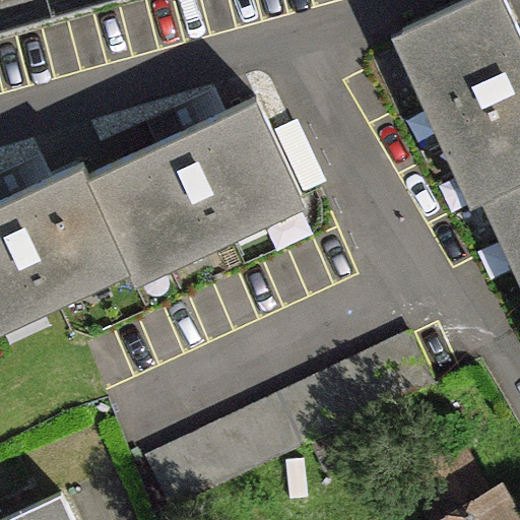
[(519,36),(503,0),(463,0),(387,37),(466,203),(482,196),(519,275),(519,36)]
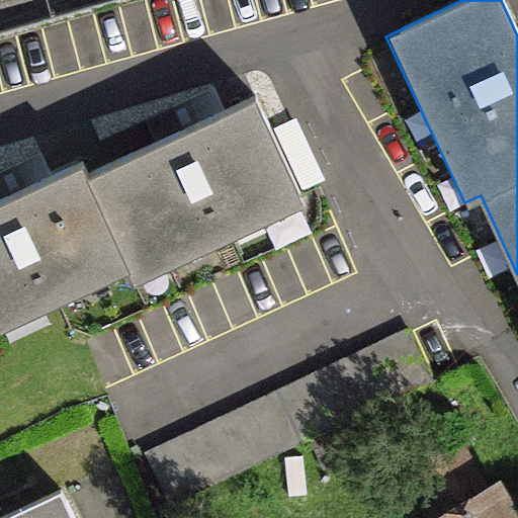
[(0,333),(126,273),(132,283),(304,202),(251,92),(80,173),(74,160),(0,194),(0,333)]
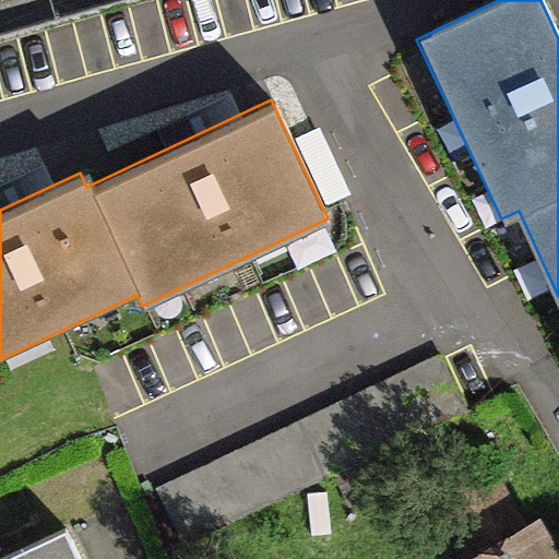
[(186,549),(466,415),(436,353),(155,487),(186,549)]
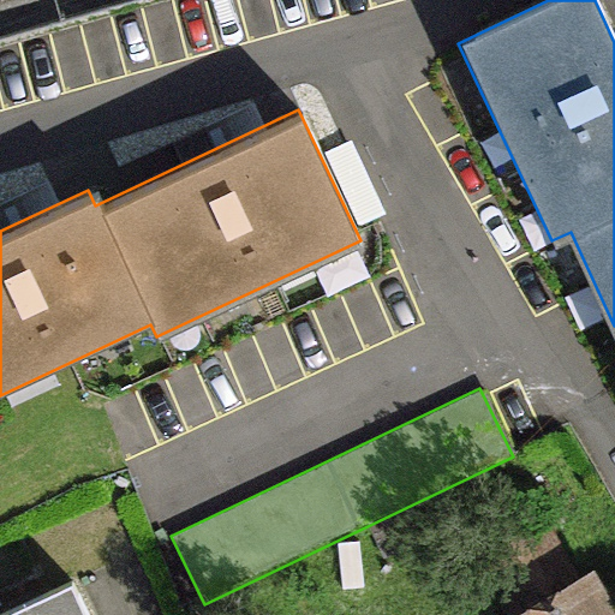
[(614,614),(583,562),(494,614),(614,614)]
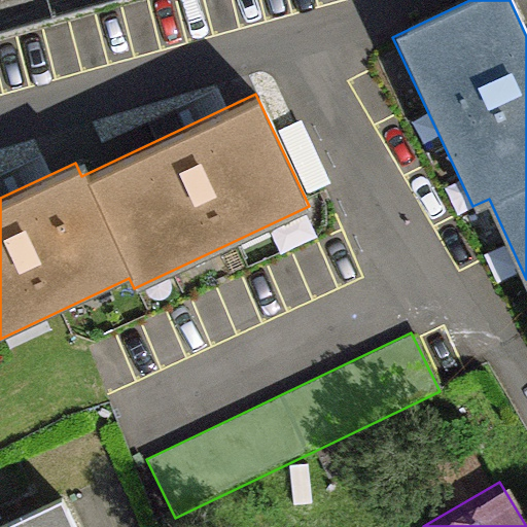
[(73,526),(61,499),(0,525),(0,526),(73,526)]
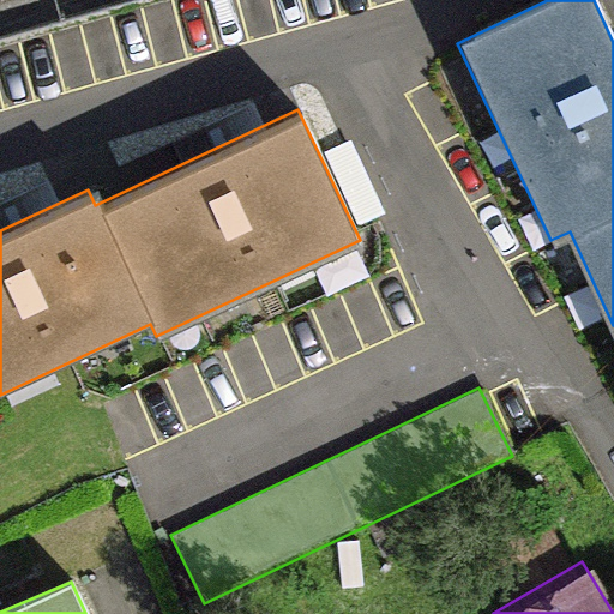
All buildings are outlined.
